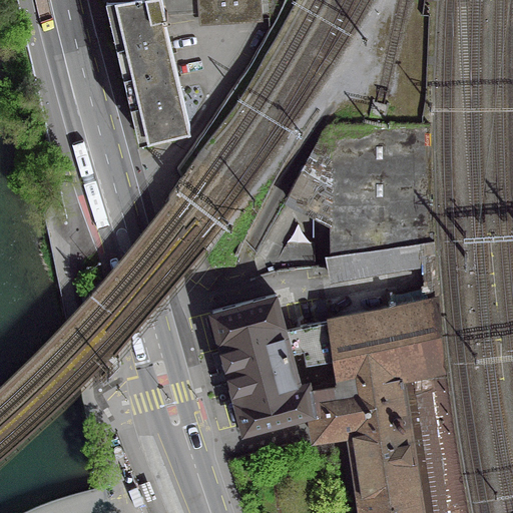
[(105,0),(137,136),(187,124),(161,16),(165,15),(165,14),(196,12),(196,24),(263,19),(261,0),(105,0)]
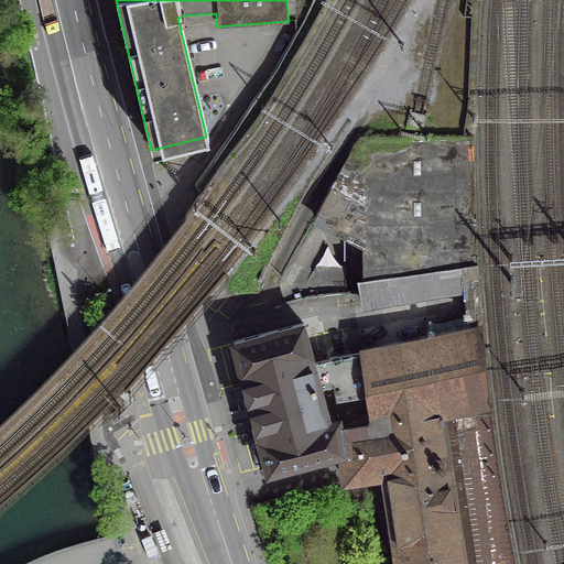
[(473,137),(360,138),(316,216),(362,226),(362,288),(364,290),(365,302),(464,285),(466,315),(473,324),(474,329),(481,327),(477,275),(474,203),(473,137)]
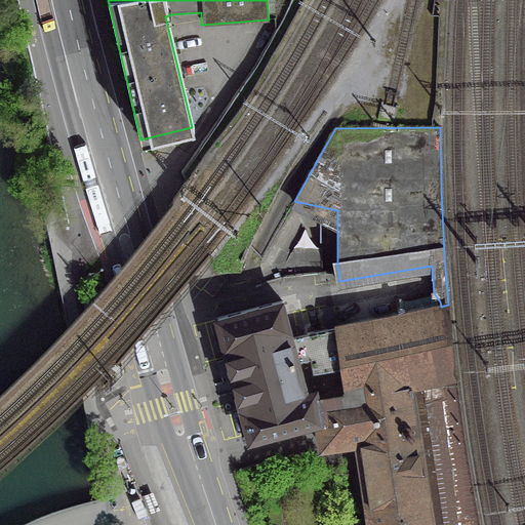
[(294,246),(285,263),(285,276),(322,272),(322,270),(322,246),(294,246)]
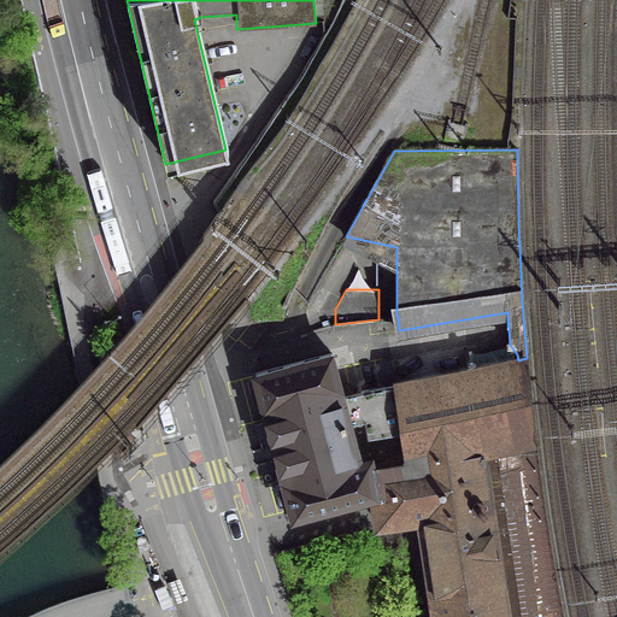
[(282,485),(283,485),(292,516),(371,494),(366,466),(370,466),(368,460),(358,463),(347,423),(363,419),(365,436),(401,430),(395,383),(339,395),(328,354),(252,374),(282,485)]
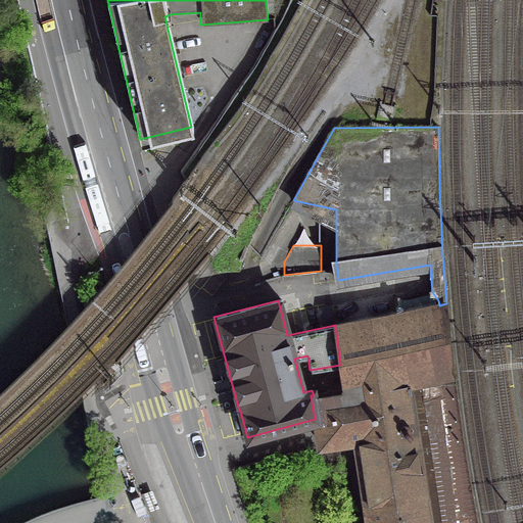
[(439,305),(335,325),(340,365),(343,390),(350,388),(408,380),(420,464),(429,522),(477,522),(469,478),(457,396),(454,376),(446,303),(439,305)]
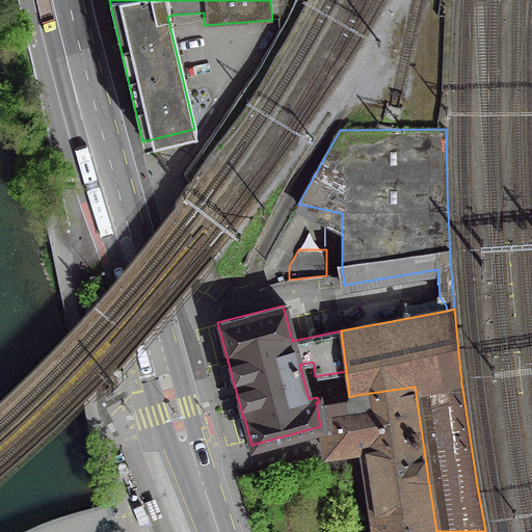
[(362,448),(367,481),(427,472),(415,387),(356,395),(362,448)]
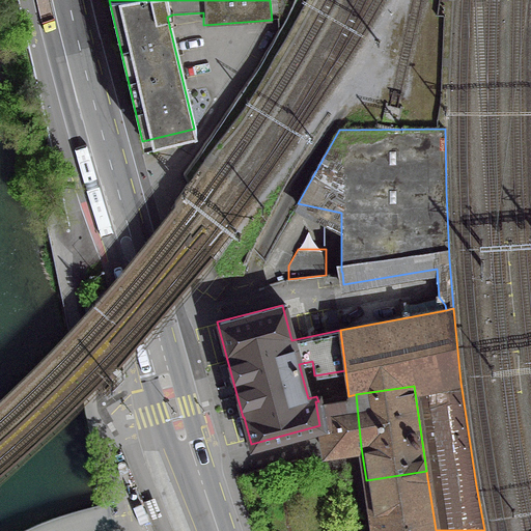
[(319,425),(324,452),(361,447),(356,394),(348,396),(318,401),(315,401),(319,425)]
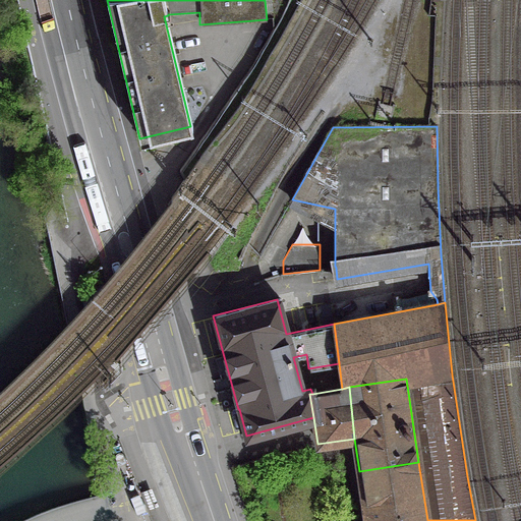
[(427,520),(418,462),(359,471),(366,520),(427,520)]
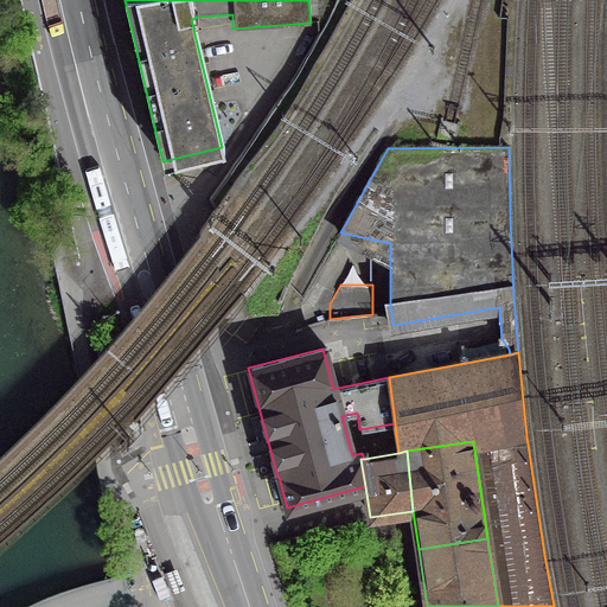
[(160,569),(168,593),(177,589),(170,567),(160,569)]
